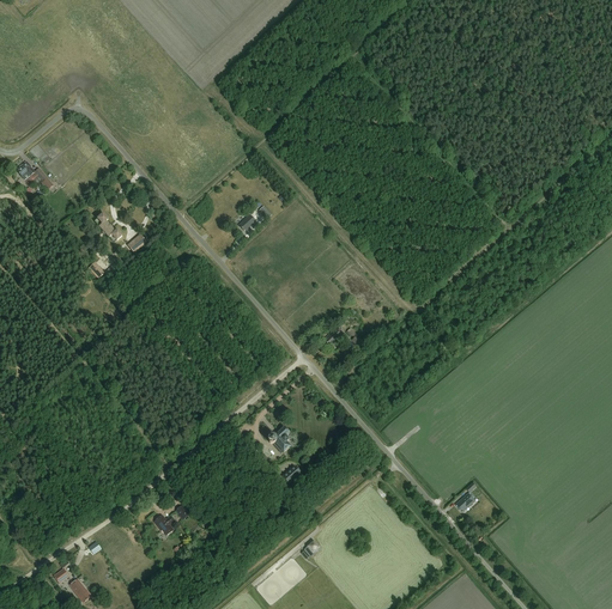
[(30,174),(34,170),(25,159),(16,166),(18,168),(17,169),(24,178),(29,174),(30,174)]
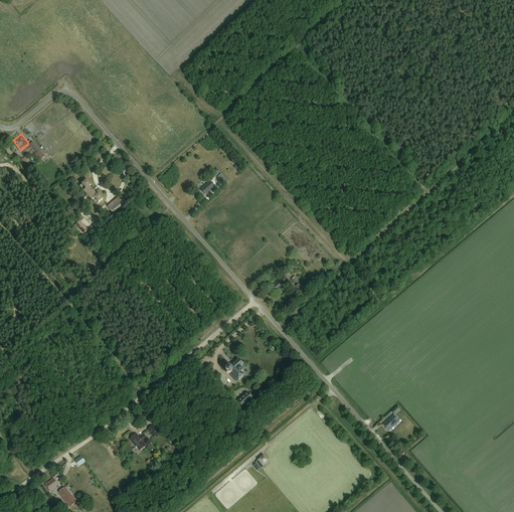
[(43,154),(32,139),(29,142),(35,150),(33,152),(38,158),(43,154)]
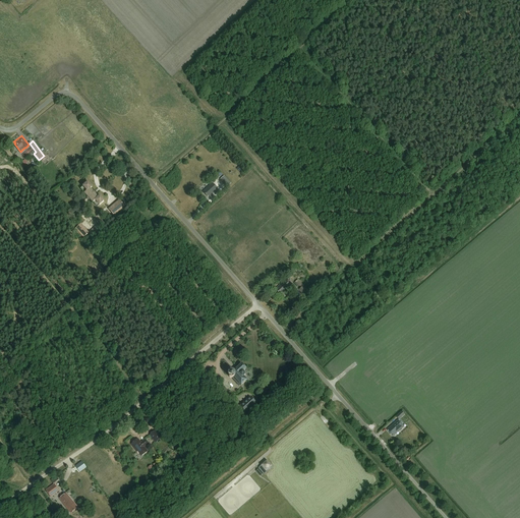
[(230,181),(223,173),(219,177),(226,184),(230,181)]
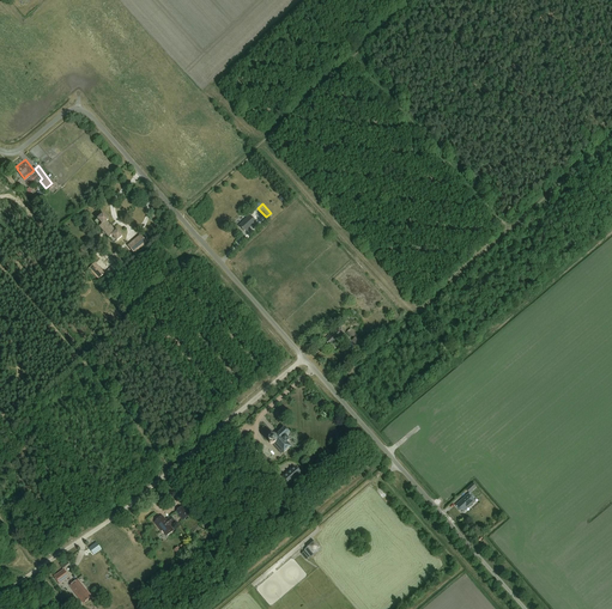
[(114,230),(105,219),(107,217),(102,212),(97,217),(101,221),(98,224),(108,236),(111,233),(115,238),(121,233),(116,229),(114,230)]
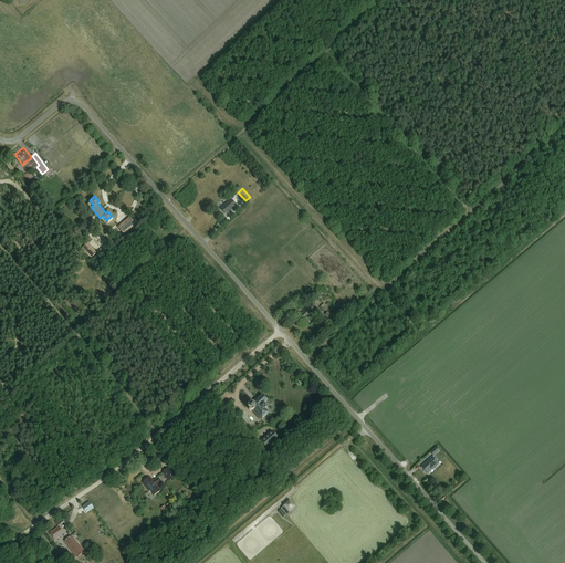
[(227,211),(236,202),(229,197),(219,206),(223,211),(225,210),(227,211)]
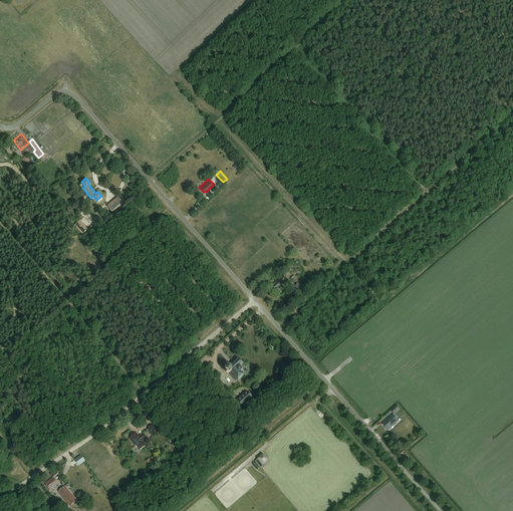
[(111,211),(122,201),(116,195),(105,204),(111,211)]
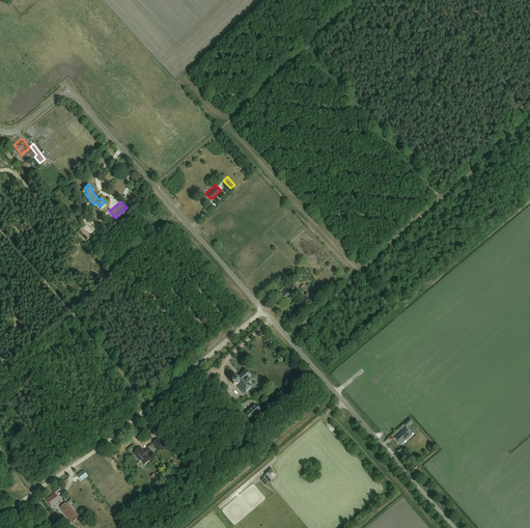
[(100,225),(89,233),(92,238),(103,228),(100,225)]
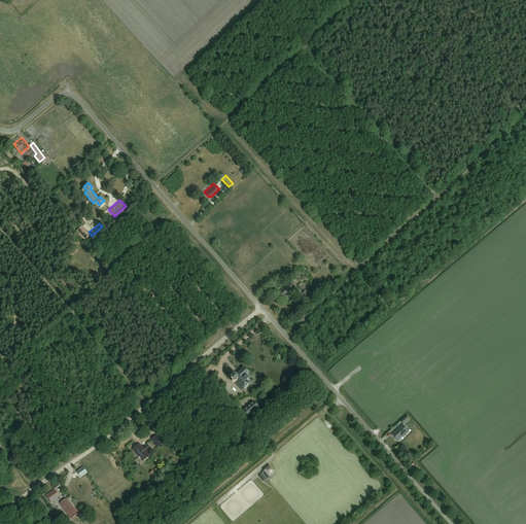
[(321,288),(327,283),(324,278),(317,283),(321,288)]
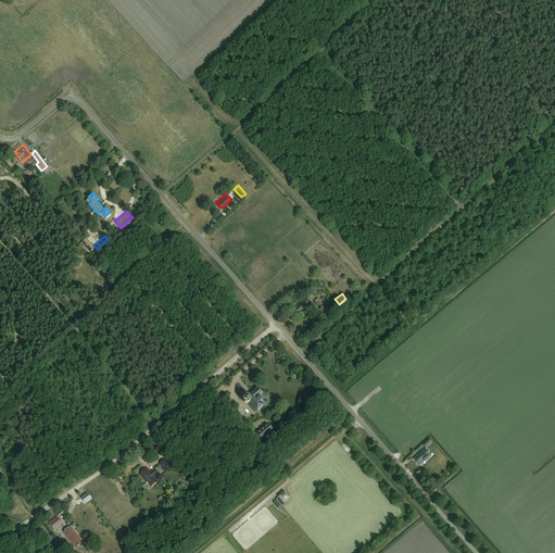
[(300,312),(311,302),(305,296),(292,306),(297,312),(299,310),(300,312)]
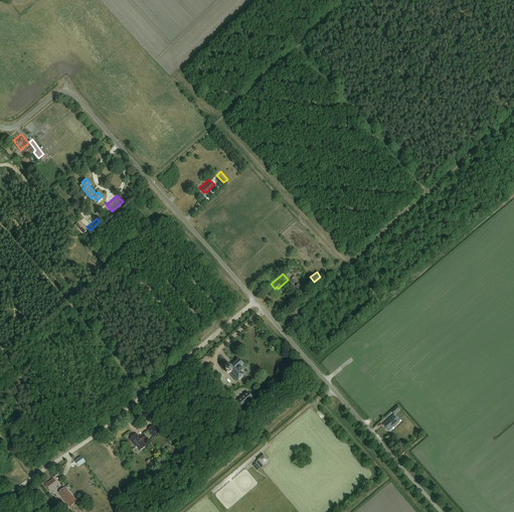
[(299,280),(294,274),(291,277),(296,283),(299,281),(299,280)]
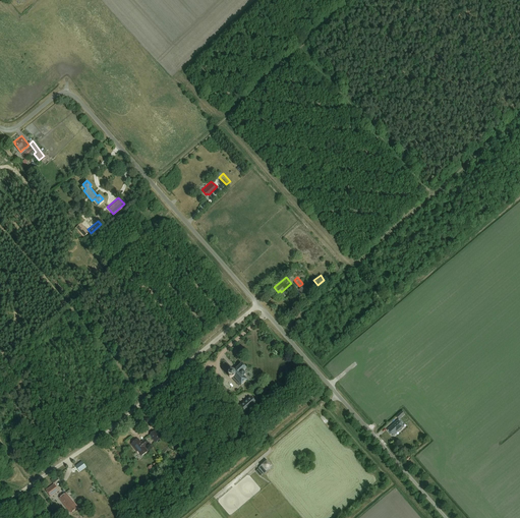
[(299,286),(298,288),(304,295),(309,291),(302,284),(299,286)]
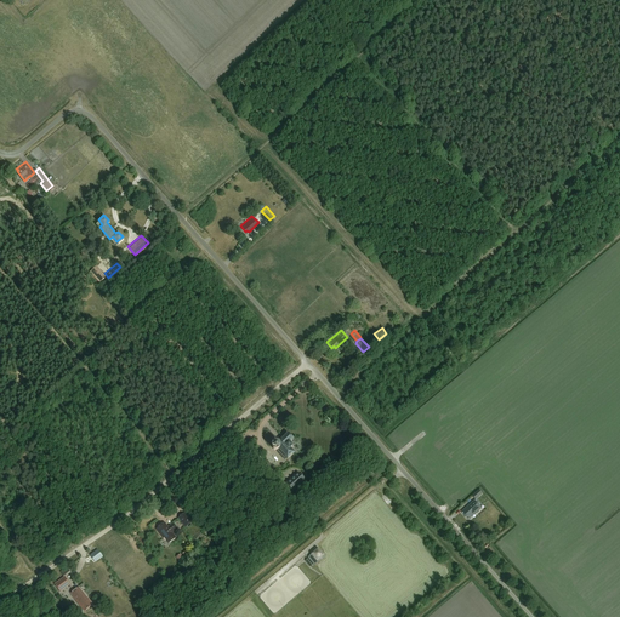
[(291,443),(289,439),(291,435),(286,430),(280,436),(282,436),(278,440),(277,440),(277,439),(276,439),(274,439),(273,439),(272,440),(271,441),(271,443),(271,444),(271,445),(272,446),(273,446),(273,447),(274,447),(276,447),(277,447),(277,446),(278,446),(286,456),(293,450),(289,445),(291,443)]
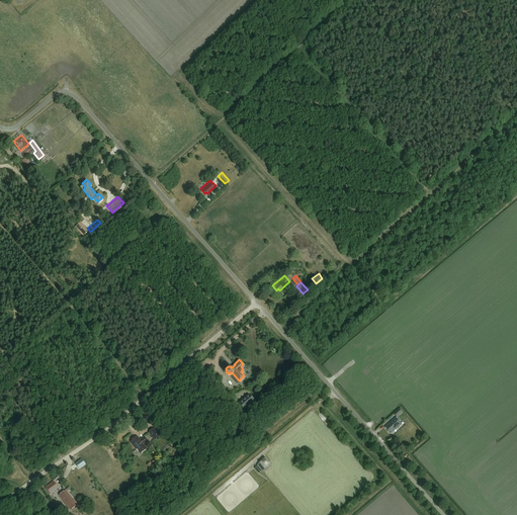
[(254,399),(248,392),(237,401),(243,408),(254,399)]
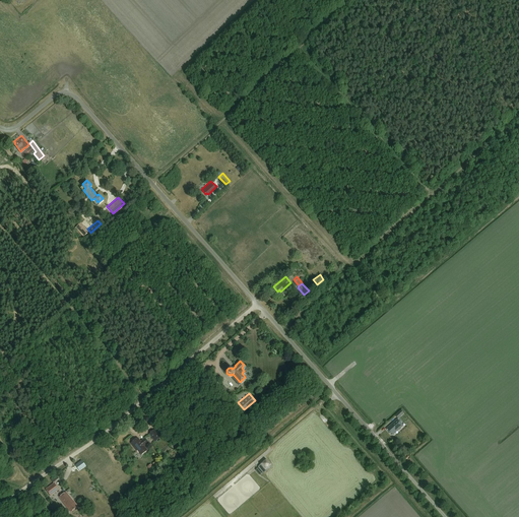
[(396,416),(385,427),(389,432),(390,431),(392,432),(401,424),(396,416)]
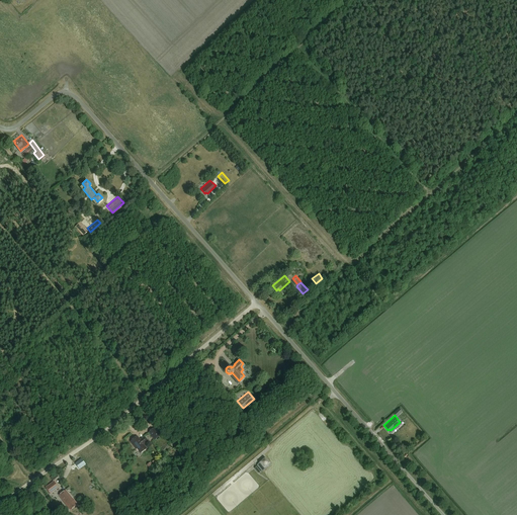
[(154,425),(148,430),(154,438),(156,436),(157,436),(159,435),(159,434),(160,434),(154,425)]
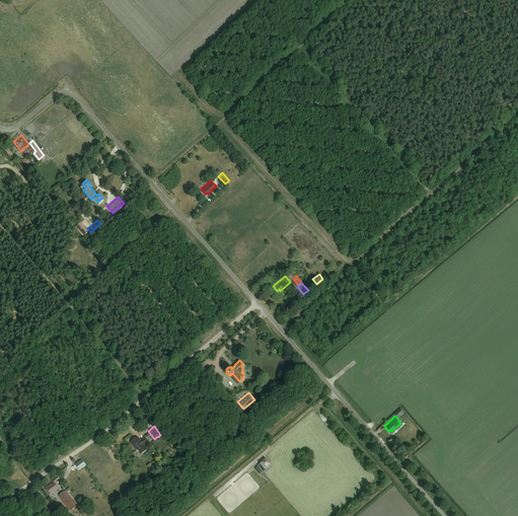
[(147,440),(143,435),(139,438),(137,435),(130,440),(136,448),(137,448),(140,451),(146,447),(143,443),(147,440)]
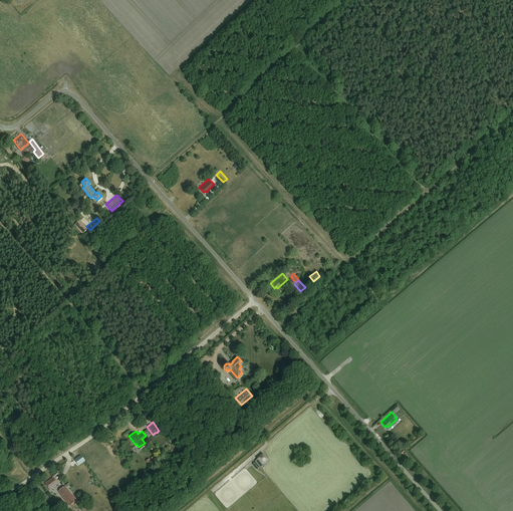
[(254,460),(259,465),(263,463),(262,462),(267,457),(262,451),(256,456),(257,457),(254,459),(254,460)]
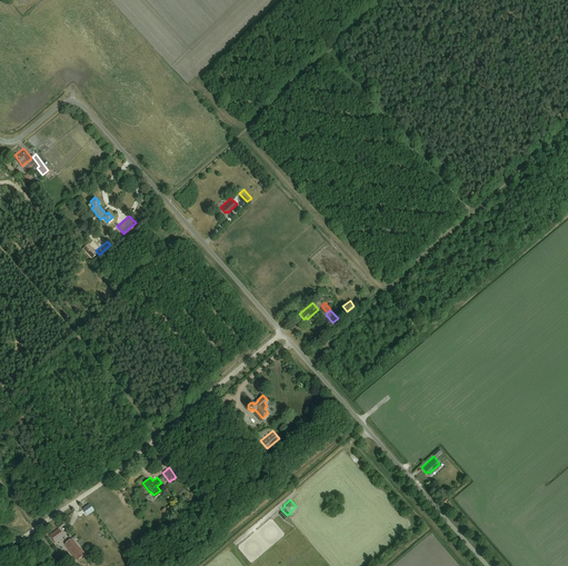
[(161,507),(165,512),(173,506),(170,502),(161,507)]
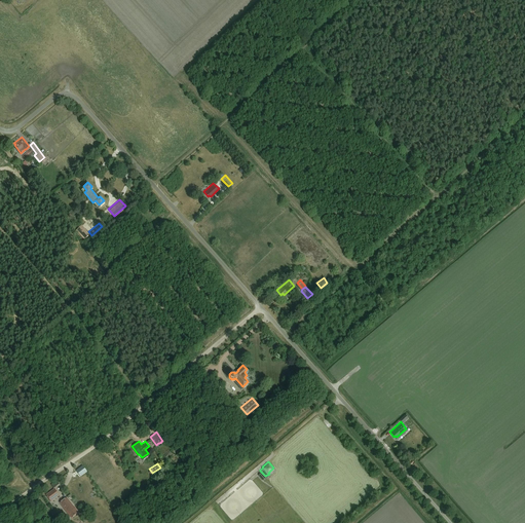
[(53,486),(45,492),(50,499),(59,493),(53,486)]
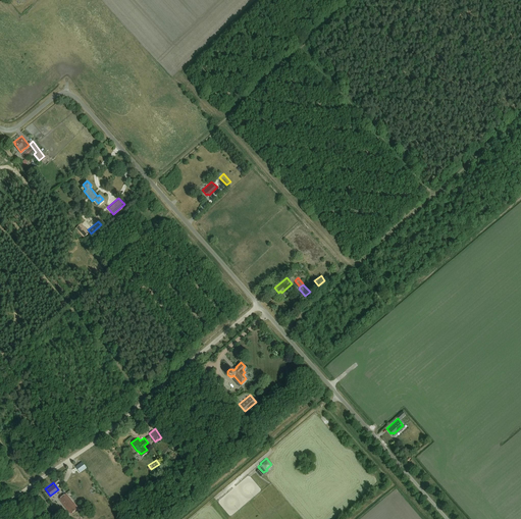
[(71,510),(76,506),(73,502),(72,502),(65,491),(58,497),(68,510),(70,509),(71,510)]
